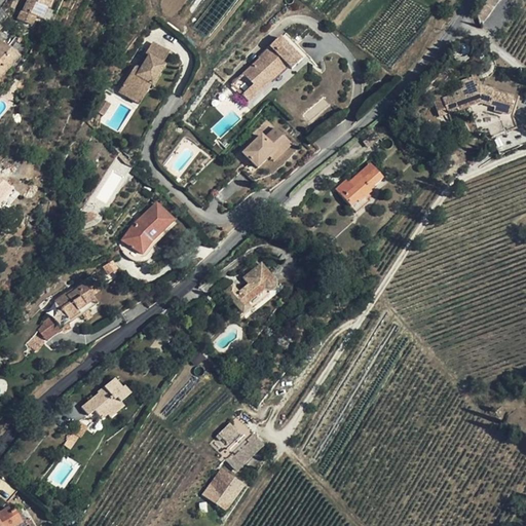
[(55,0),(33,0),(33,1),(31,1),(26,12),(44,22),(49,9),(51,10),(55,0)]
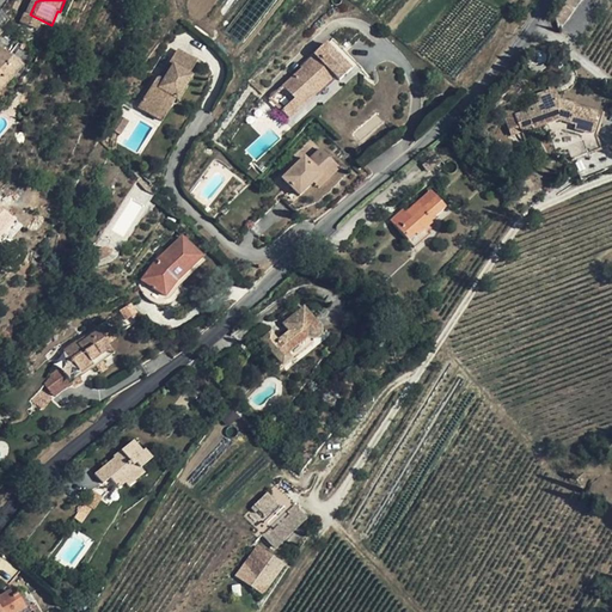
[(570,0),(556,19),(560,35),(587,0),(586,0),(570,0)]
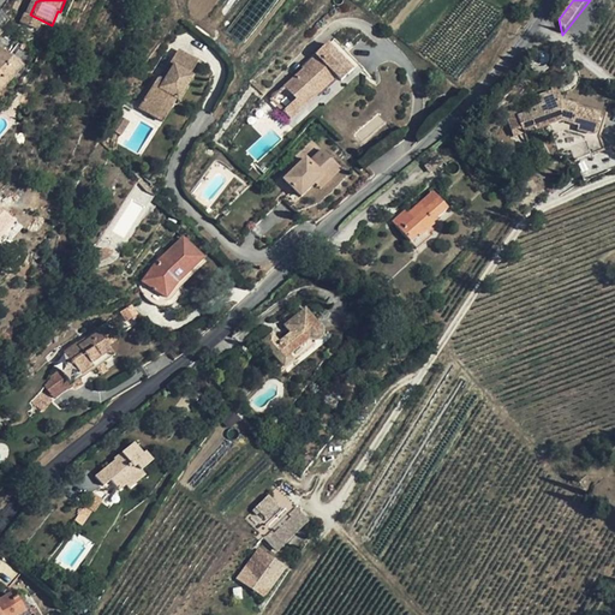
[(360,65),(335,37),(329,43),(316,55),(320,59),(306,72),(304,69),(285,87),(297,100),(308,90),(315,99),(336,77),(341,82),(354,70),(360,65)]
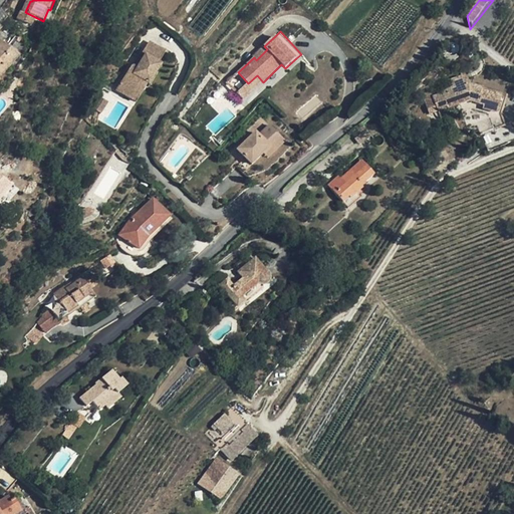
[(0,76),(18,57),(0,40),(0,76)]
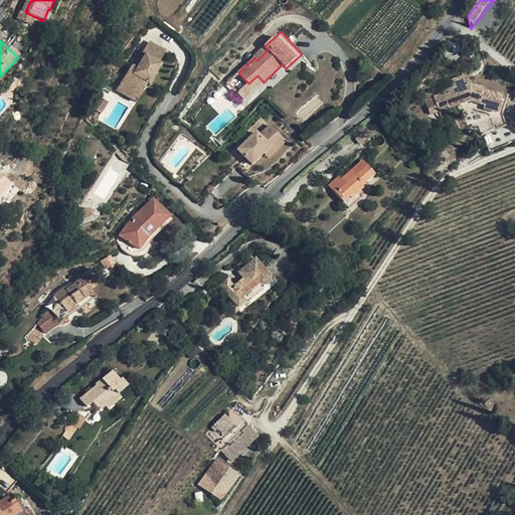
[(142,79),(148,83),(161,64),(158,63),(166,51),(149,41),(134,66),(133,66),(132,66),(131,67),(116,90),(130,98),(142,79)]
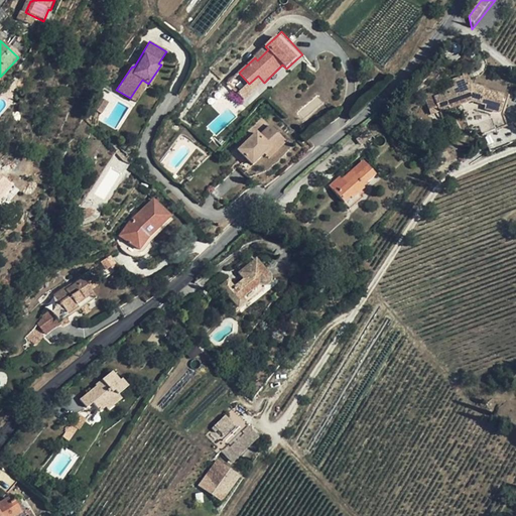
[(268,49),(265,46),(253,56),(255,57),(257,60),(268,49)]
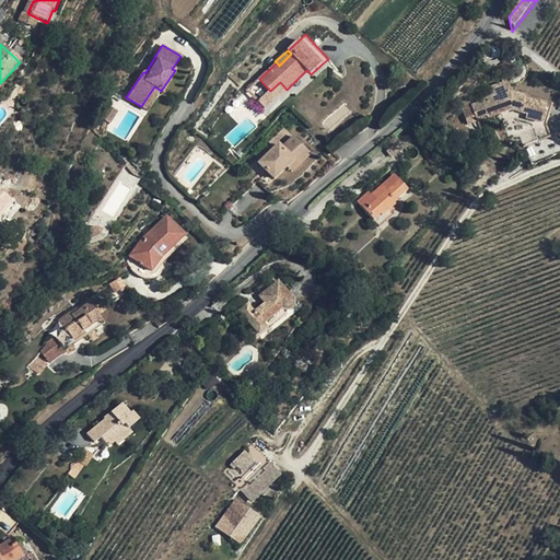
[(287,90),(280,82),(270,91),(258,102),(265,109),(287,90)]
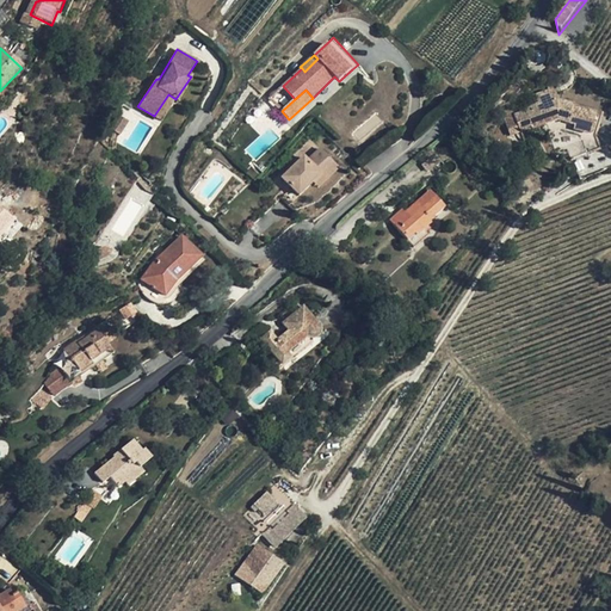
[(176,99),(168,94),(154,116),(161,122),(176,99)]
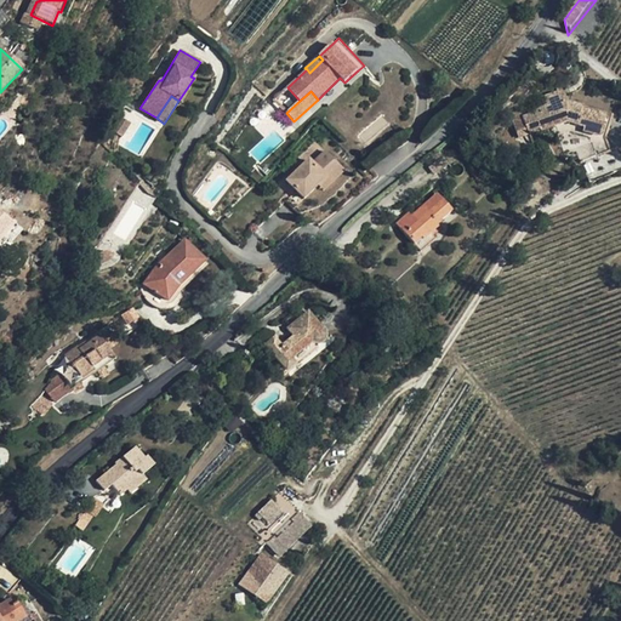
[(558,104),(556,98),(546,102),(547,107),(530,113),(531,115),(523,118),(528,134),(541,130),(542,131),(568,121),(585,129),(584,132),(598,137),(602,137),(602,136),(605,124),(603,124),(605,114),(584,108),(584,107),(567,102),(558,104)]
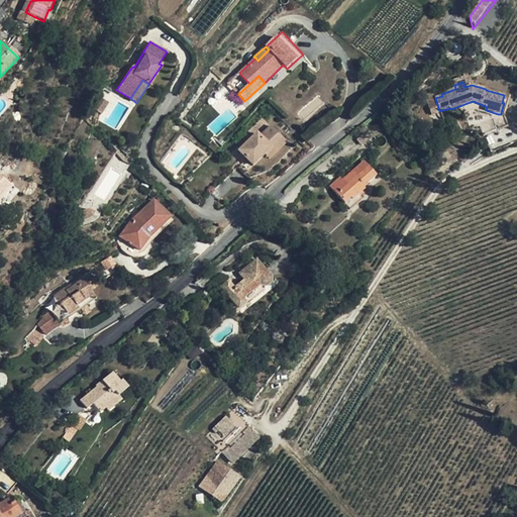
[(109,102),(99,95),(92,107),(102,113),(109,102)]
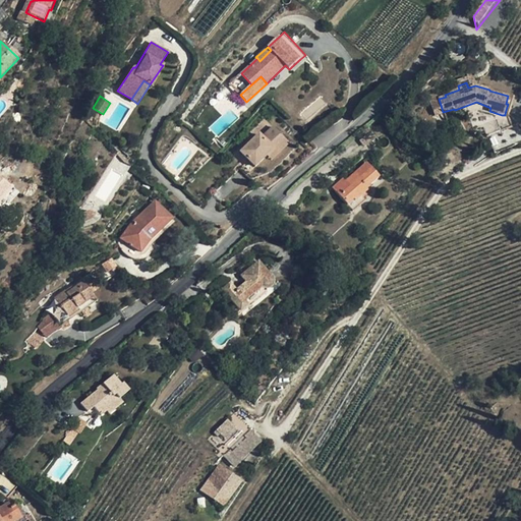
[(367,123),(358,130),(365,139),(374,132),(367,123)]
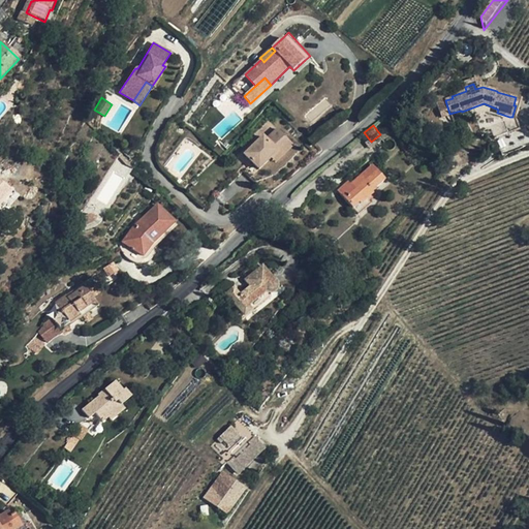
[(528,133),(527,127),(496,137),(501,153),(528,143),(528,133)]
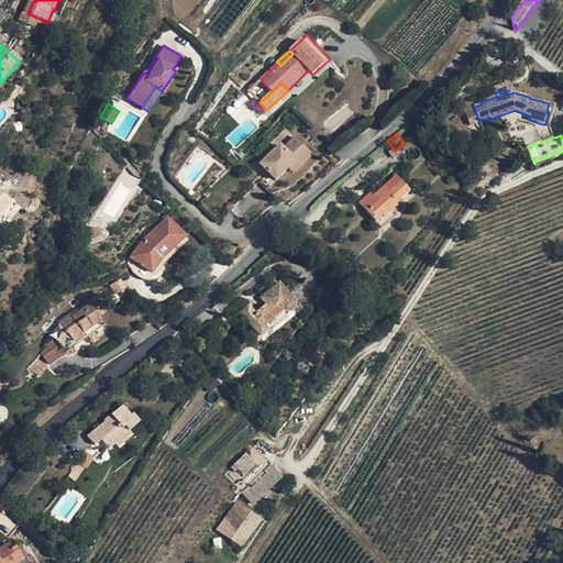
[(308,150),(296,138),(284,148),(280,145),(261,165),(267,173),(258,181),(266,190),(276,181),(288,169),(293,174),(312,155),(308,150)]
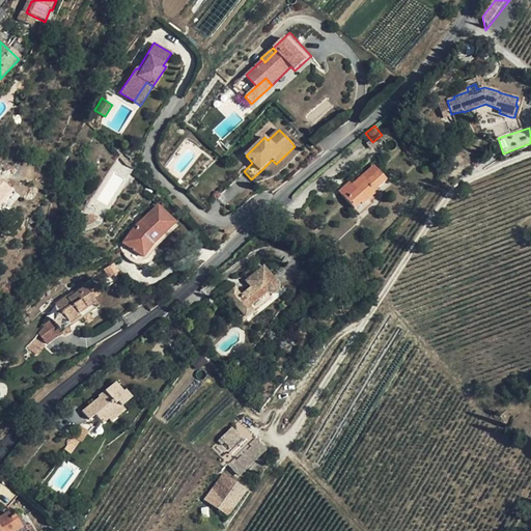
[(387,180),(373,167),(354,185),(351,182),(340,192),(355,208),(361,203),(363,204),(369,199),(376,193),(374,191),(387,180)]
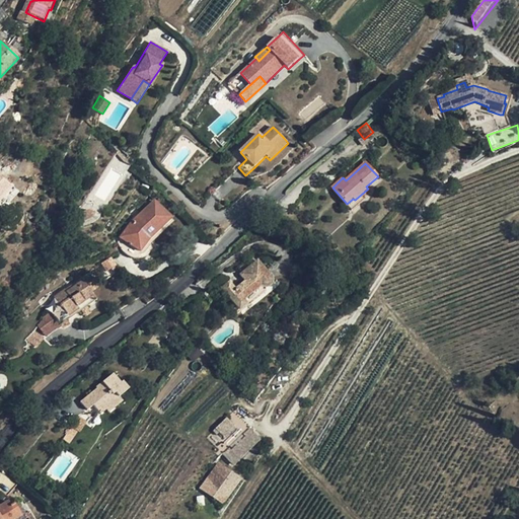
[(0,199),(11,186),(0,175),(0,199)]
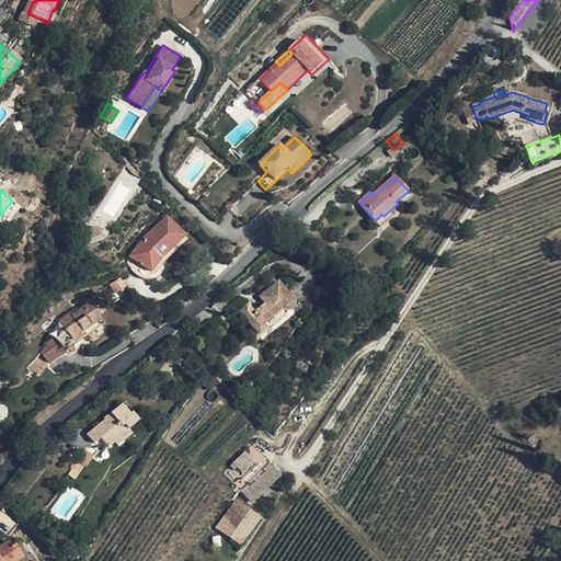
[(395,216),(390,210),(384,216),(381,215),(375,220),(380,227),(395,216)]
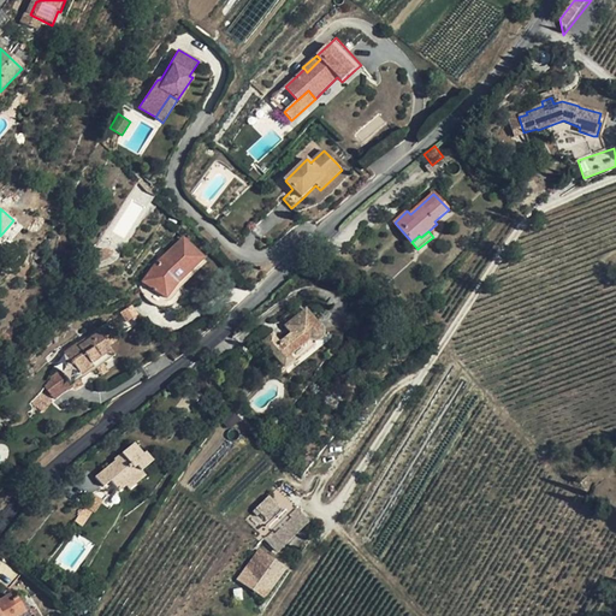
[(203,259),(183,238),(155,264),(142,282),(165,300),(177,284),(203,259)]
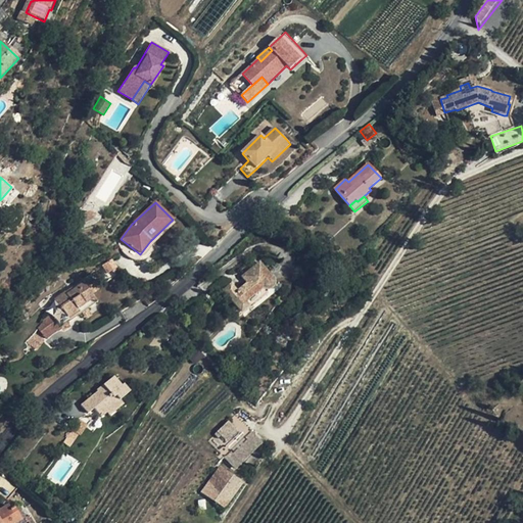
[(79,212),(75,219),(78,225),(92,220),(93,219),(94,217),(95,215),(95,212),(93,212),(92,212),(90,211),(89,211),(88,211),(80,215),(79,212)]
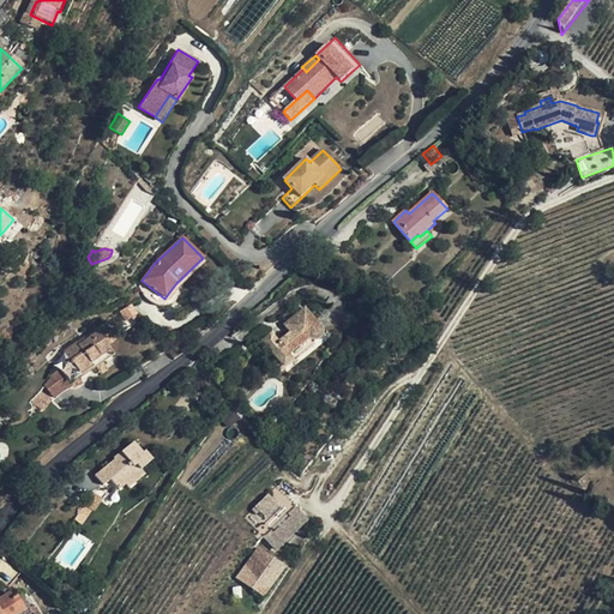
[(137,314),(131,305),(120,312),(126,321),(137,314)]
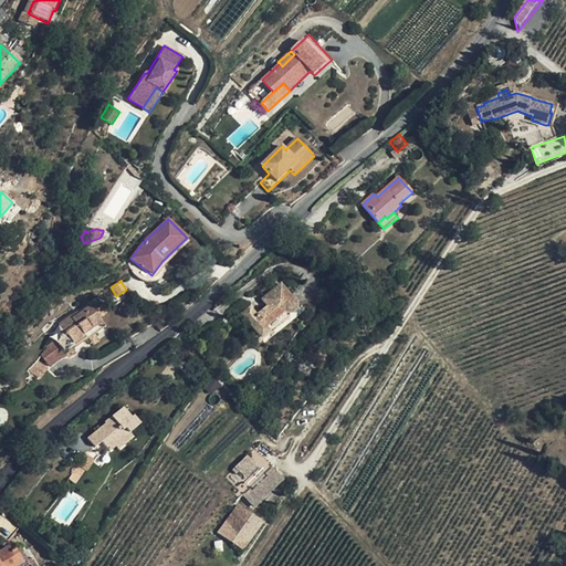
[(295,302),(281,285),(262,300),(268,307),(257,316),(250,308),(242,315),(261,338),(269,332),(265,327),(284,312),(286,314),(289,314),(290,314),(293,313),(295,312),(296,308),(296,307),(297,306),(296,305),(296,304),(295,302)]
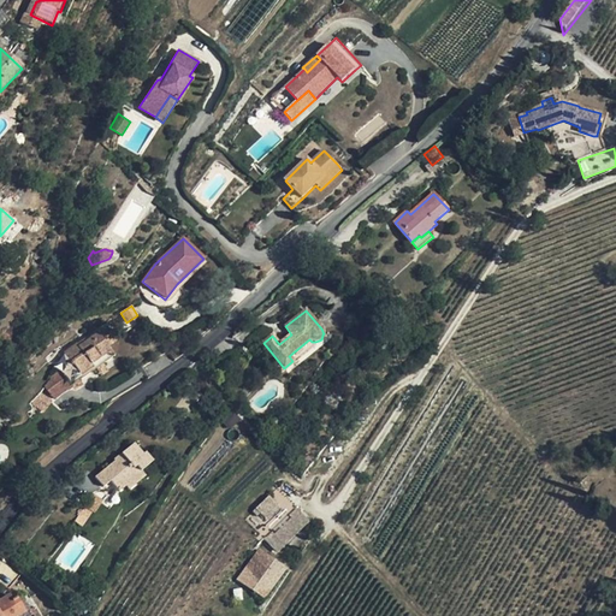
[(107,347),(98,332),(80,345),(77,343),(65,351),(69,359),(66,360),(80,379),(116,355),(108,345),(107,347)]
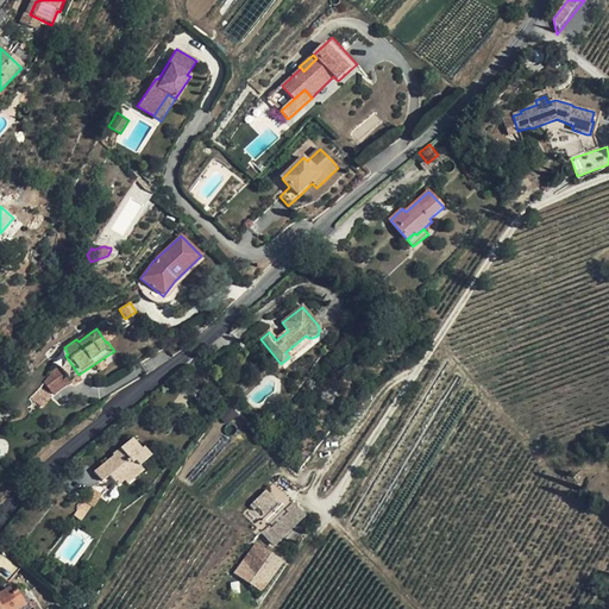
[(79,375),(66,356),(60,360),(71,381),(79,375)]
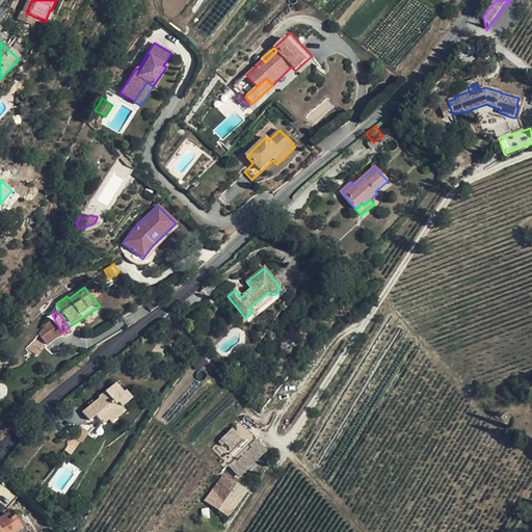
[(36,333),(48,345),(60,334),(49,321),(36,333)]
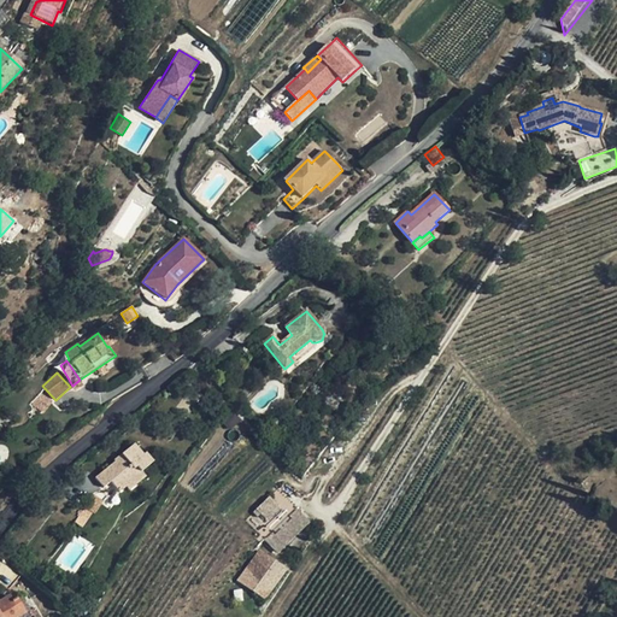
[(239,421),(229,410),(222,418),(228,428),(239,421)]
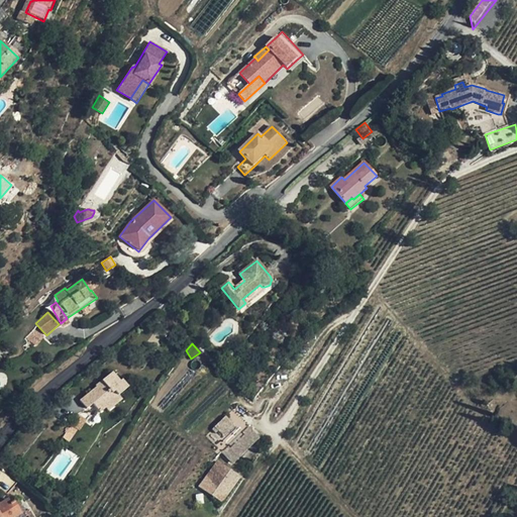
[(120,383),(112,373),(99,383),(100,385),(80,402),(87,409),(93,404),(100,412),(105,408),(108,411),(122,400),(118,396),(127,388),(122,381),(120,383)]
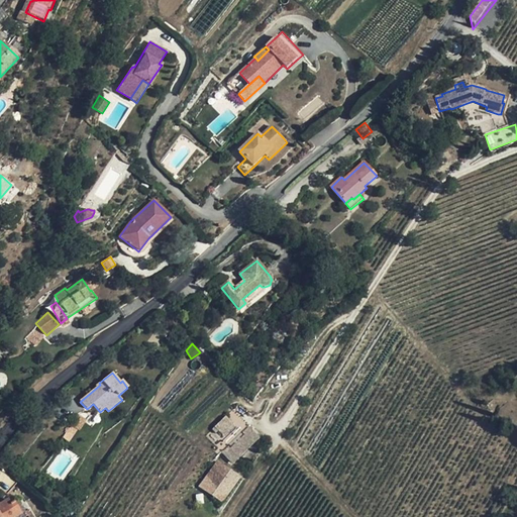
[(222,451),(248,426),(232,410),(225,416),(214,428),(206,436),(217,447),(214,451),(218,454),(222,451)]
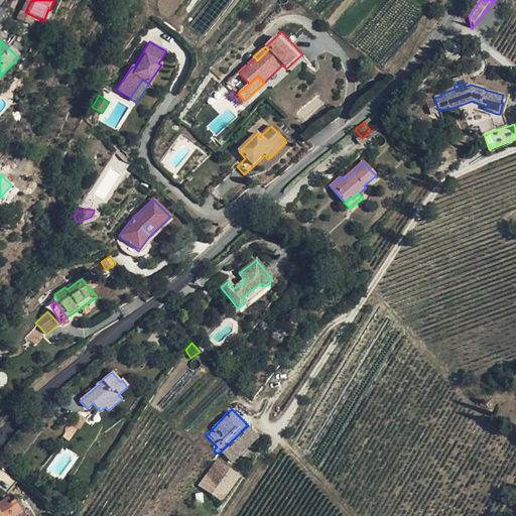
[(86,419),(78,414),(72,423),(80,429),(86,419)]
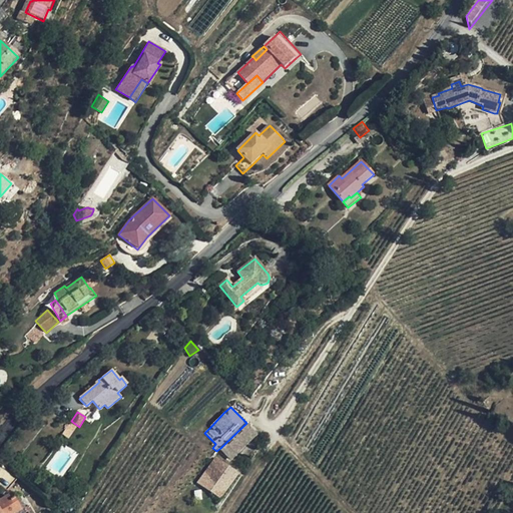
[(232,460),(258,435),(246,423),(220,448),(232,460)]
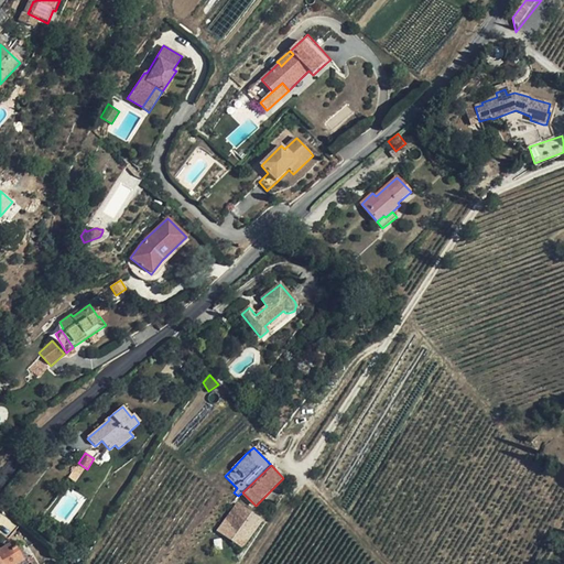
[(83,469),(77,466),(72,472),(69,476),(75,480),(83,469)]
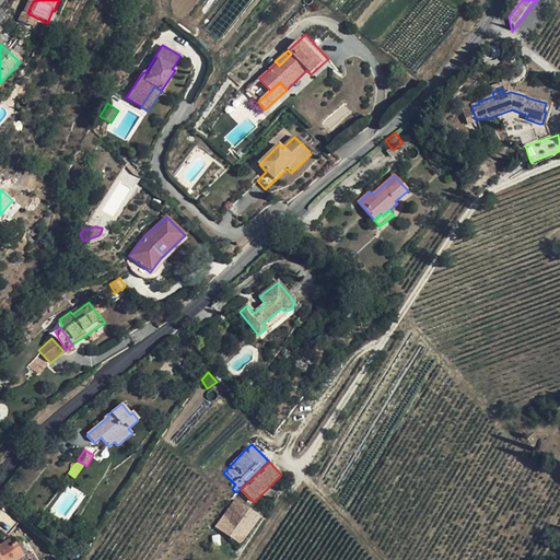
[(243,546),(261,518),(236,499),(216,527),(243,546)]
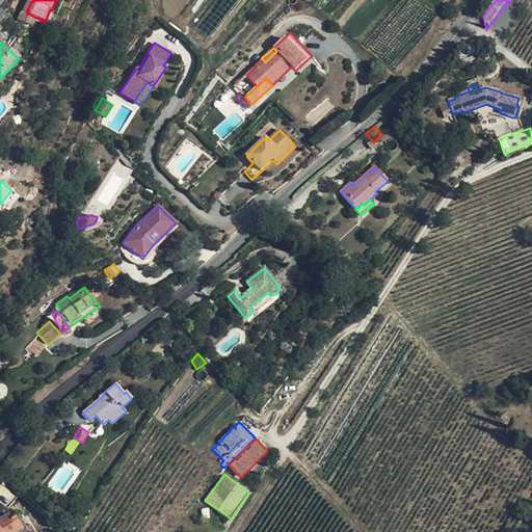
[(10,519),(8,514),(0,519),(0,531),(16,531),(22,529),(14,516),(10,519)]
